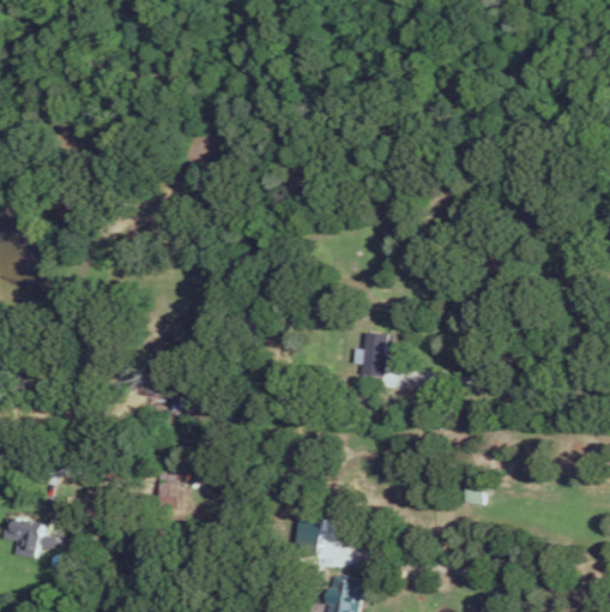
[(386,335),(363,333),(362,349),(354,349),(352,364),(361,365),(360,376),(382,377),(386,335)]
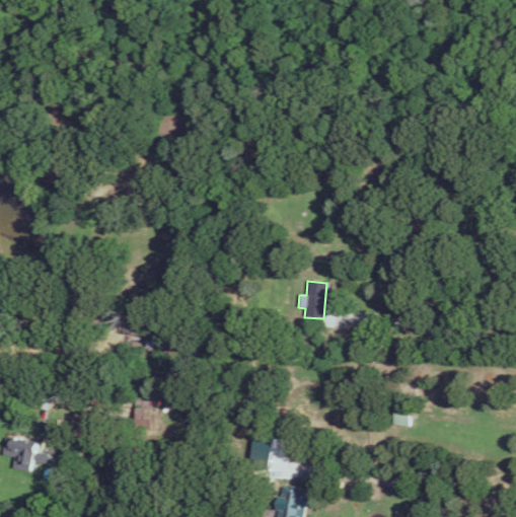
[(408,426),(409,410),(392,409),(391,425),(408,426)]
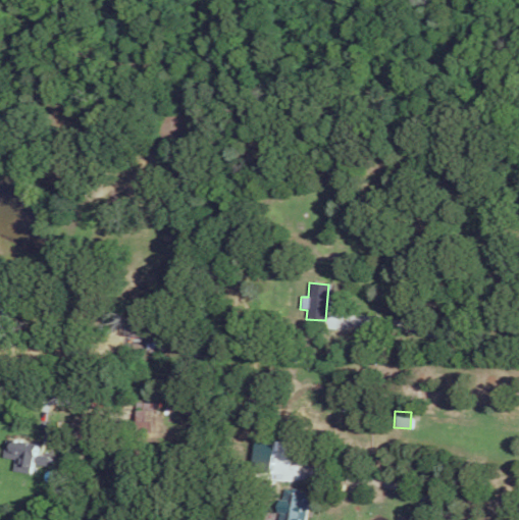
[(12,471),(30,474),(31,464),(46,466),(47,457),(35,455),(37,445),(4,440),(2,458),(13,460),(12,471)]
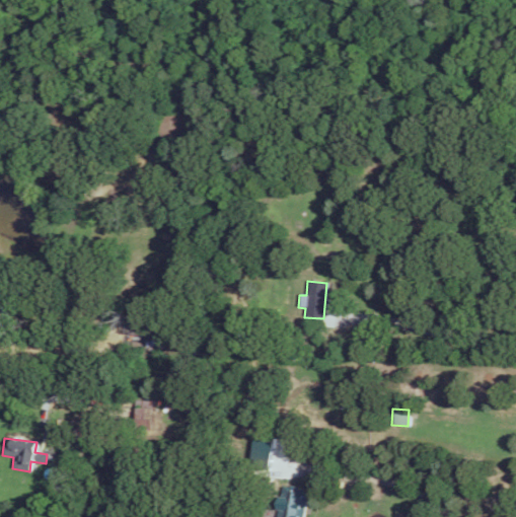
[(250,460),(270,461),(271,440),(251,439),(250,460)]
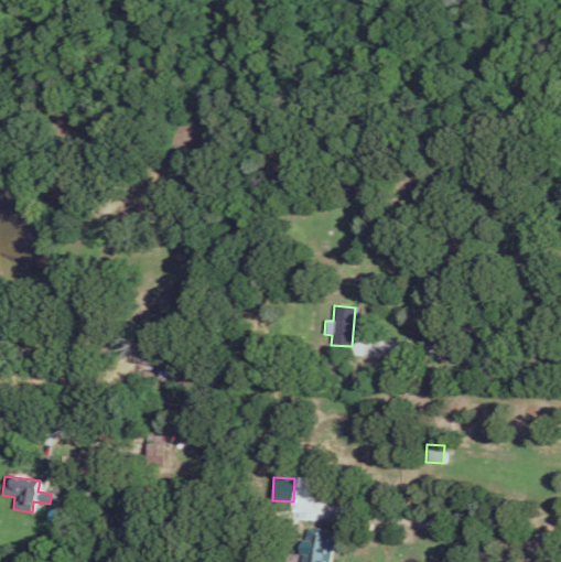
[(328,561),(333,536),(304,531),(299,561),(328,561)]
